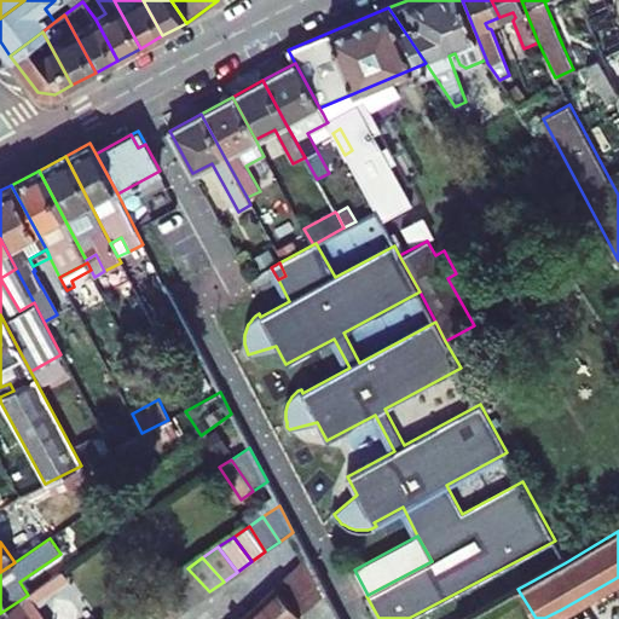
[(288,576),(313,602),(324,591),(307,557),(288,576)]
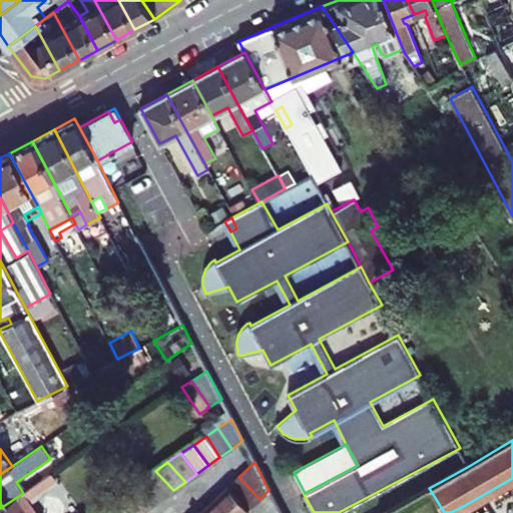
[(144,478),(163,497),(173,490),(155,471),(144,478)]
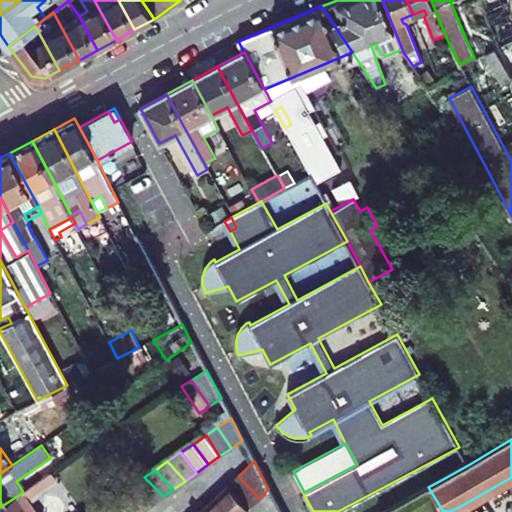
[(23,492),(29,501),(58,481),(51,472),(23,492)]
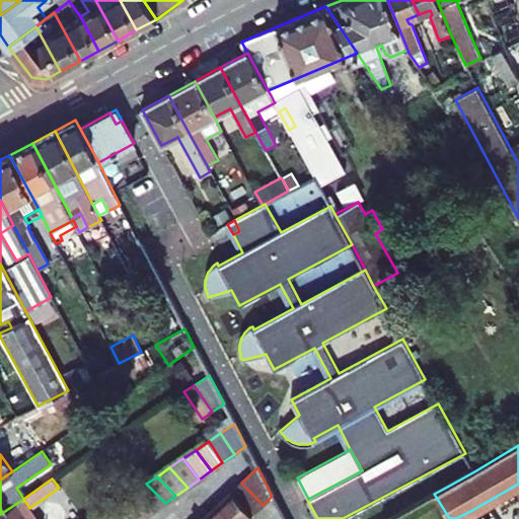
[(231,492),(251,515),(255,511),(263,505),(241,483),(231,492)]
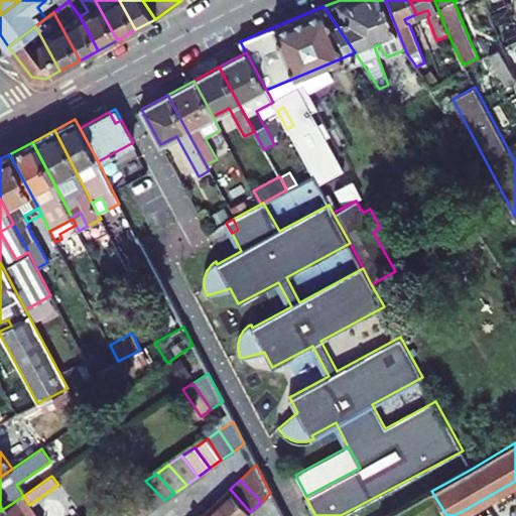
[(134,488),(153,508),(164,500),(145,481),(134,488)]
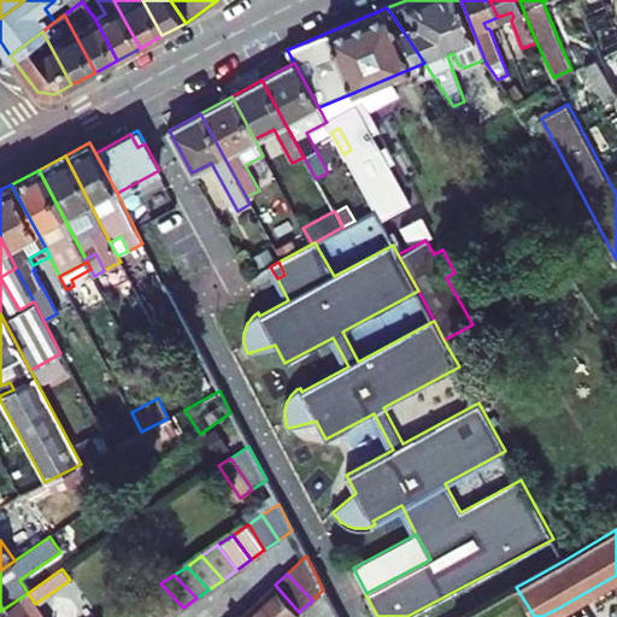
[(277,616),(293,616),(299,612),(275,585),(260,598),(277,616)]
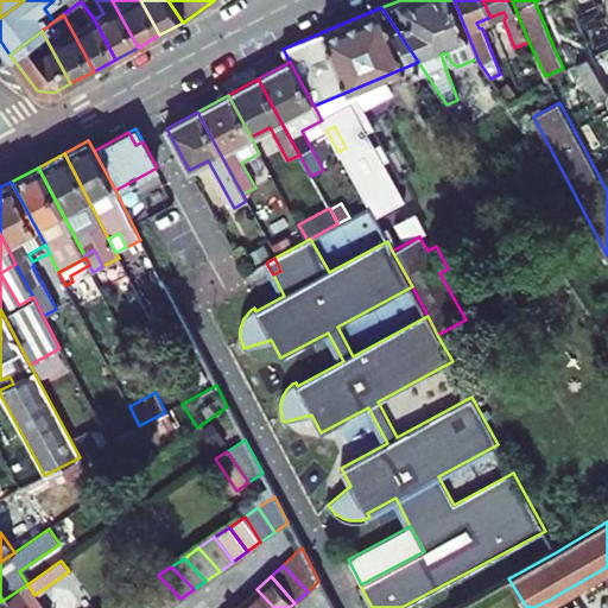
[(299,599),(308,607),(334,607),(318,581),(308,591),(299,599)]
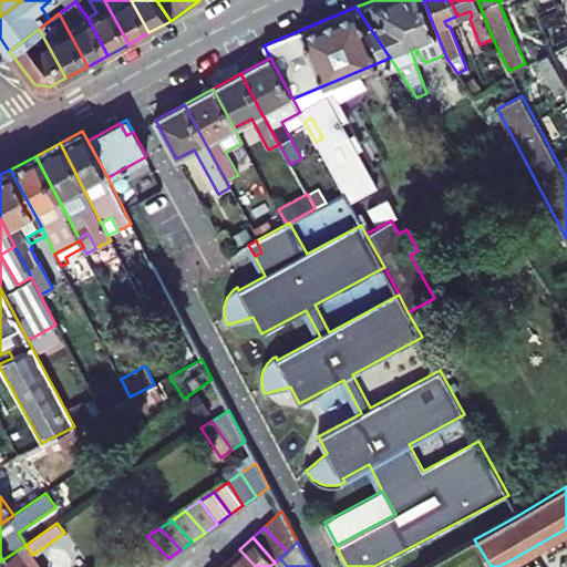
[(26,545),(0,562),(0,566),(40,566),(32,555),(26,545)]
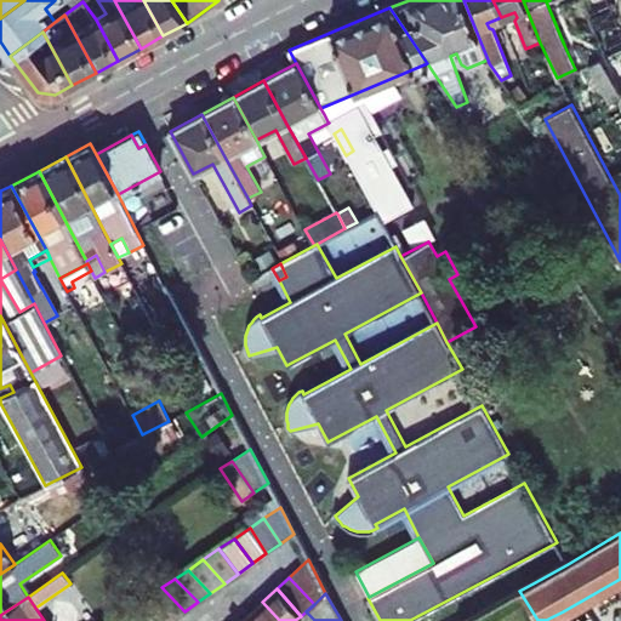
[(250,614),(256,620),(279,620),(262,602),(250,614)]
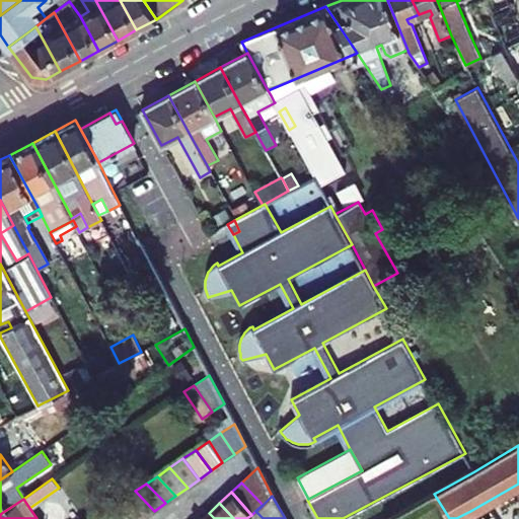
[(126,518),(114,506),(102,513),(107,518),(126,518)]
